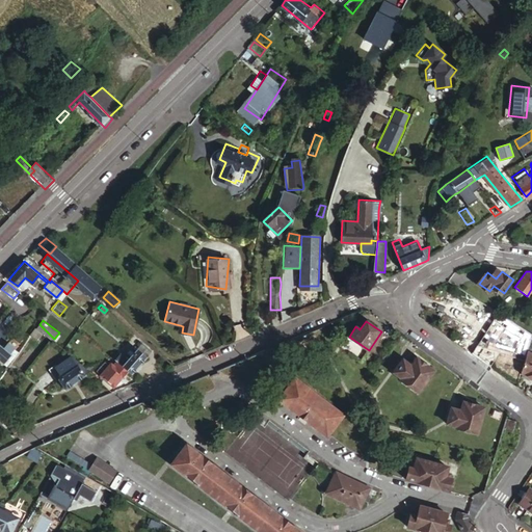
[(0,339),(0,360),(3,363),(19,343),(14,339),(7,346),(0,339)]
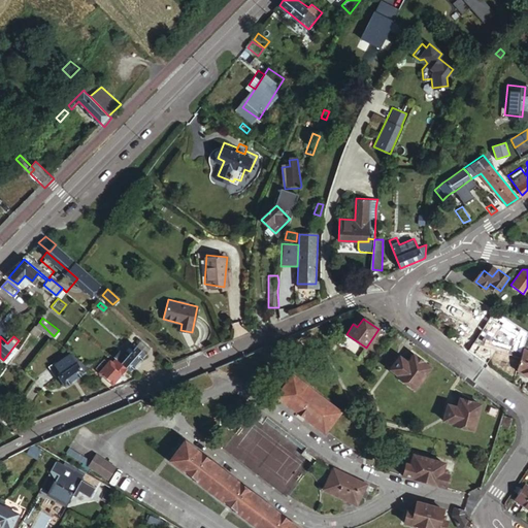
[(139,342),(135,347),(144,357),(150,352),(139,342)]
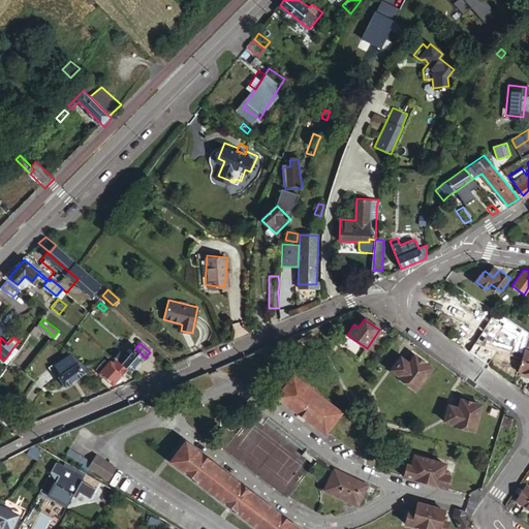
[(114,358),(119,363),(129,371),(130,372),(145,358),(135,347),(126,358),(119,351),(114,358)]
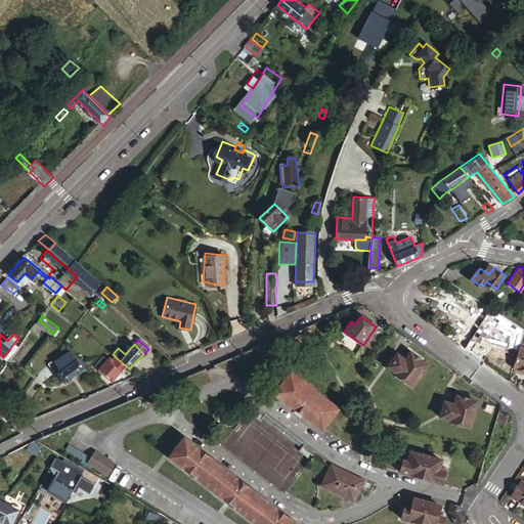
[(509,380),(519,387),(523,373),(523,372),(523,348),(519,346),(509,380)]
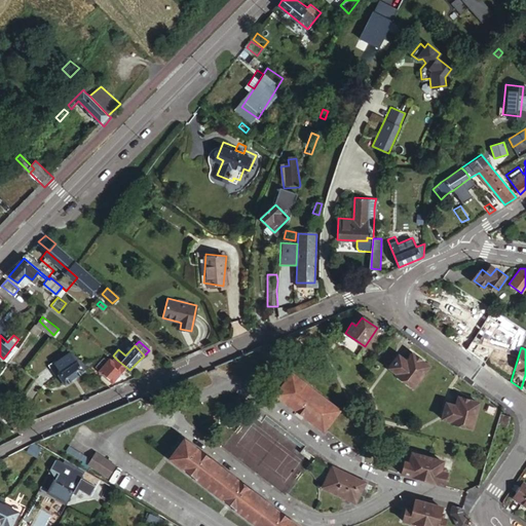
[(78,358),(72,352),(54,362),(60,372),(57,374),(63,386),(91,370),(83,363),(78,358)]
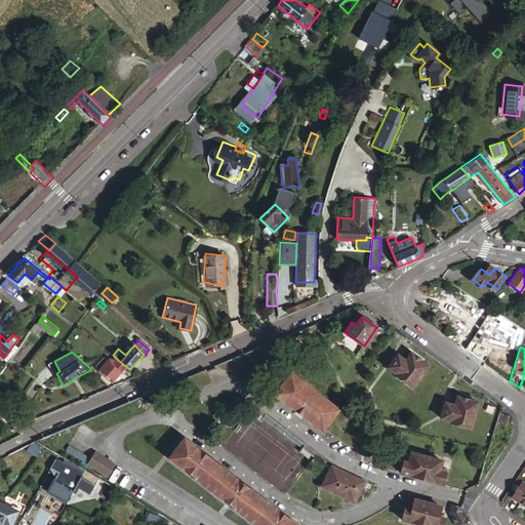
[(428,365),(410,353),(405,360),(397,354),(388,367),(396,372),(395,374),(412,387),(428,365)]
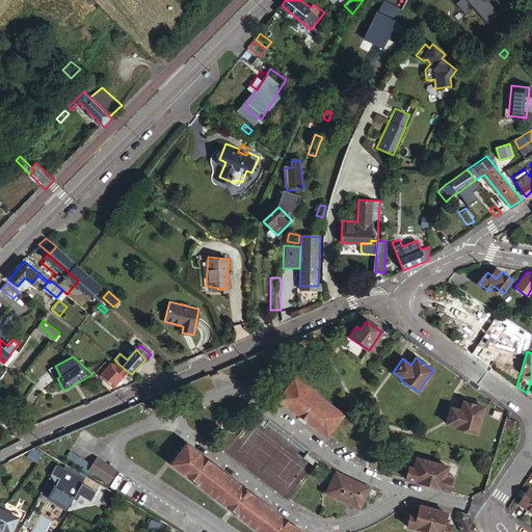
[(130,373),(120,365),(116,369),(113,367),(104,377),(107,380),(116,388),(130,373)]
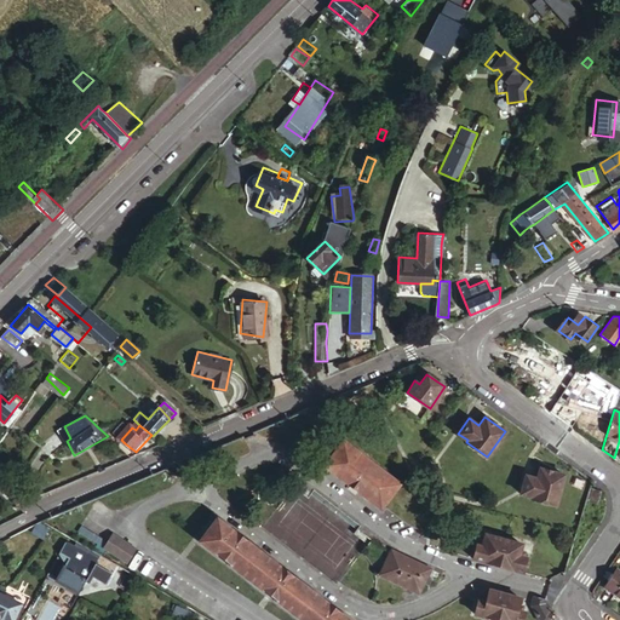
[(70,438),(64,426),(59,429),(67,441),(70,438)]
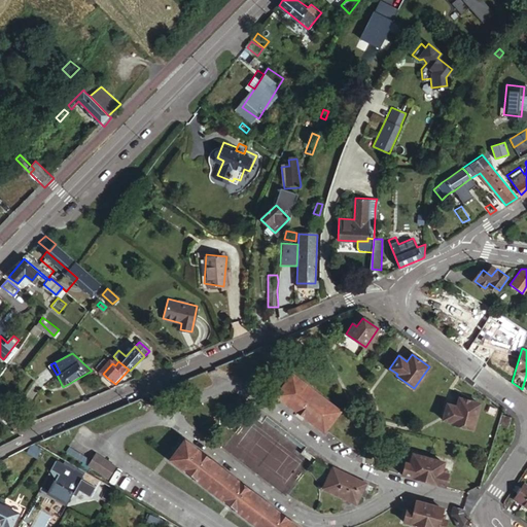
[(340,411),(291,374),(276,394),(323,431),(340,411)]
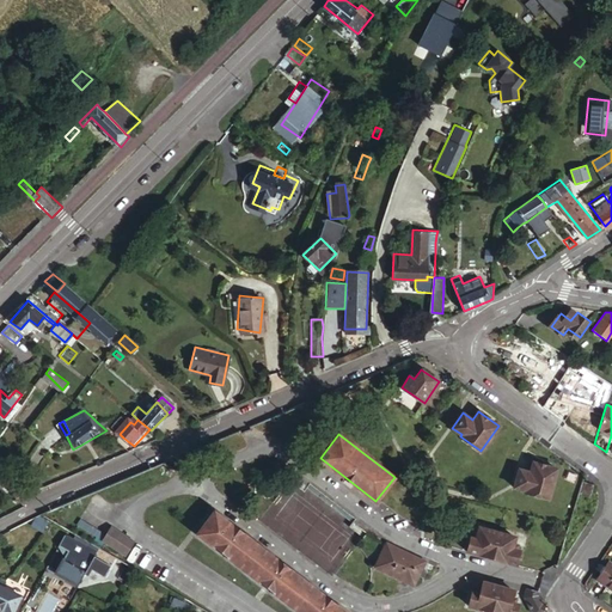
[(123,438),(118,442),(128,451),(134,446),(123,438)]
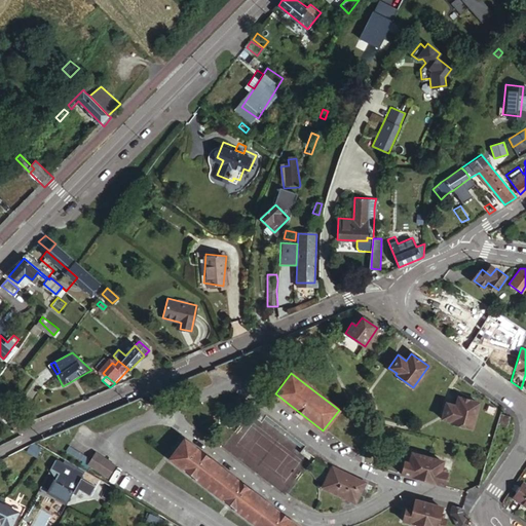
[(455,404),(445,402),(441,417),(450,419),(450,422),(471,428),(478,402),(457,396),(455,404)]
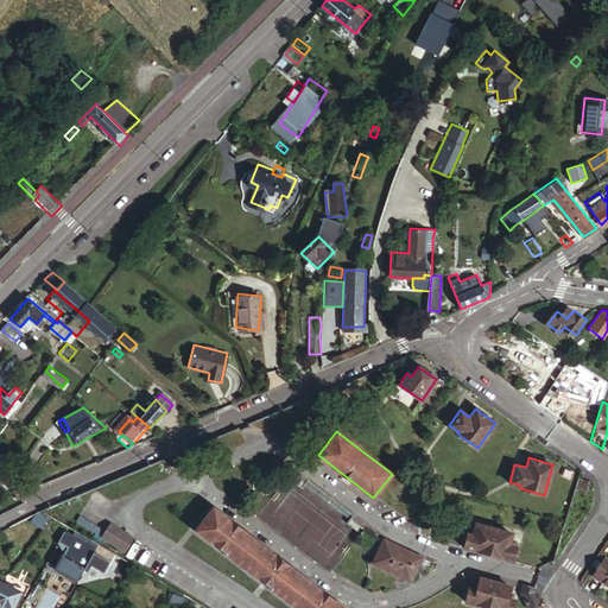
[(589,481),(578,479),(575,489),(586,493),(589,481)]
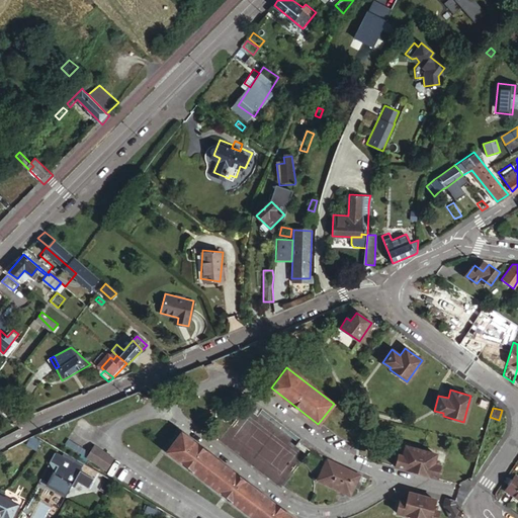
[(25,409),(15,414),(18,420),(28,415),(25,409)]
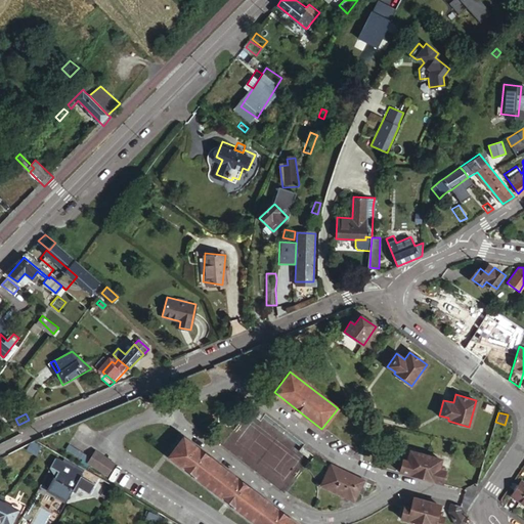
[(296,523),(182,437),(167,456),(182,469),(184,468),(194,475),(193,477),(222,498),(223,497),(233,505),(232,507),(255,523),(296,523)]
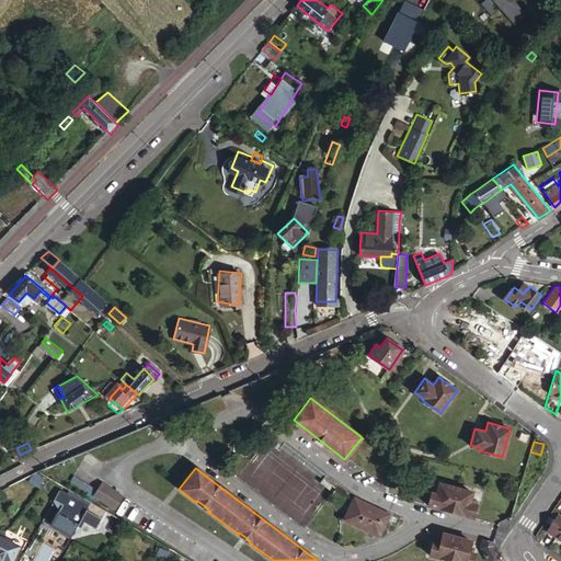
[(44,477),(34,471),(27,480),(37,487),(44,477)]
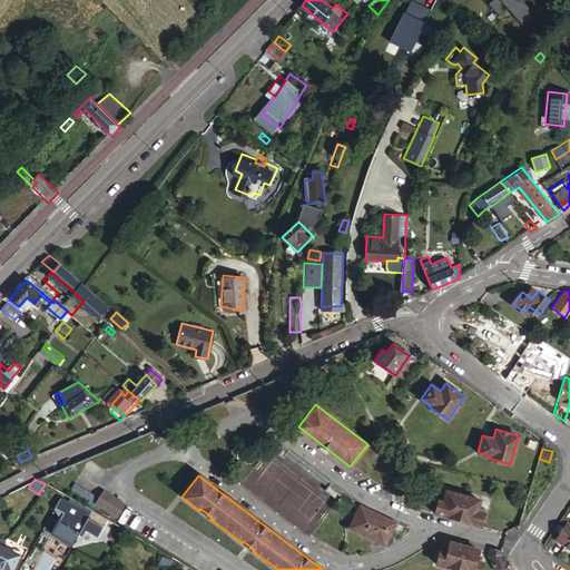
[(125,503),(102,489),(94,502),(116,517),(125,503)]
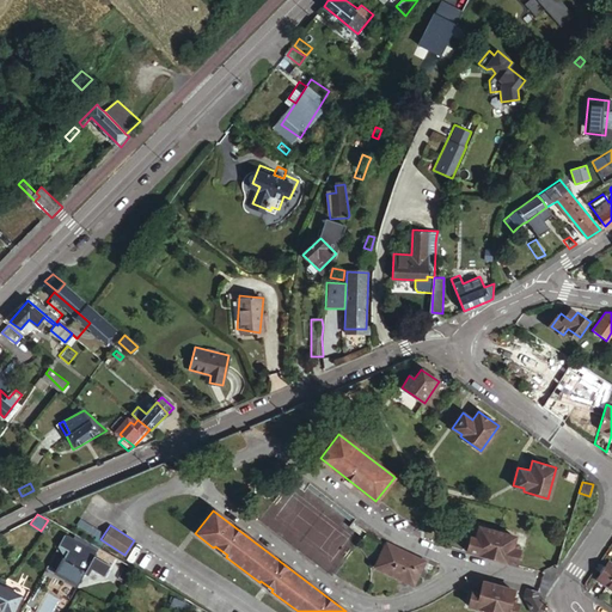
[(96,545),(63,527),(56,542),(66,546),(54,570),(75,581),(96,545)]
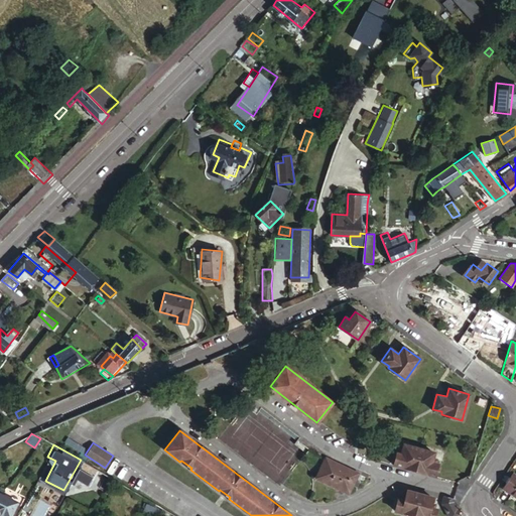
[(432,452),(402,444),(400,455),(394,454),(391,465),(434,475),(437,464),(430,462),(432,452)]
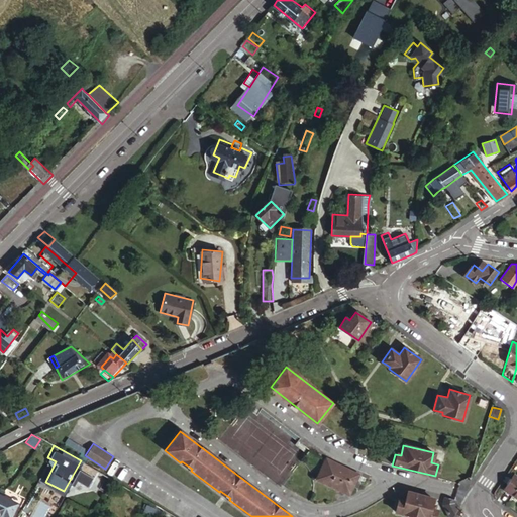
[(358,474),(326,457),(317,477),(349,493),(353,485),(357,486),(359,480),(356,479),(358,474)]
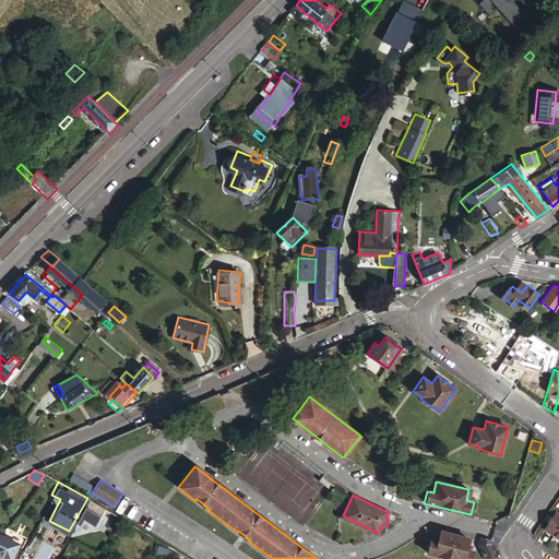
[(558,515),(555,513),(545,528),(558,537),(558,515)]
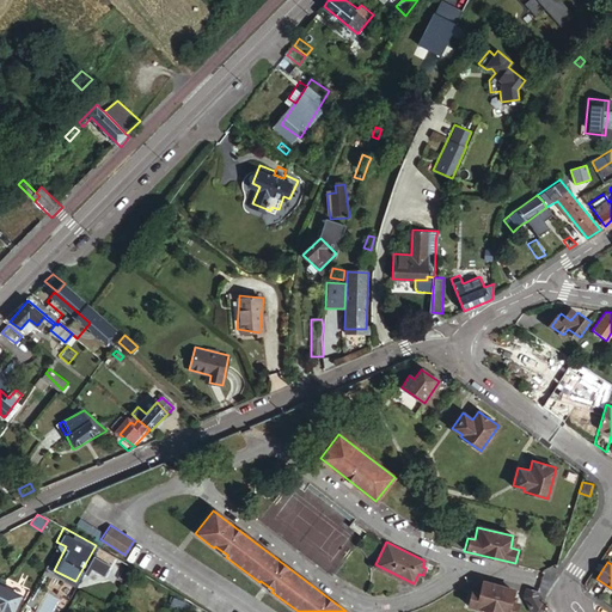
[(129,571),(123,568),(120,577),(126,580),(129,571)]
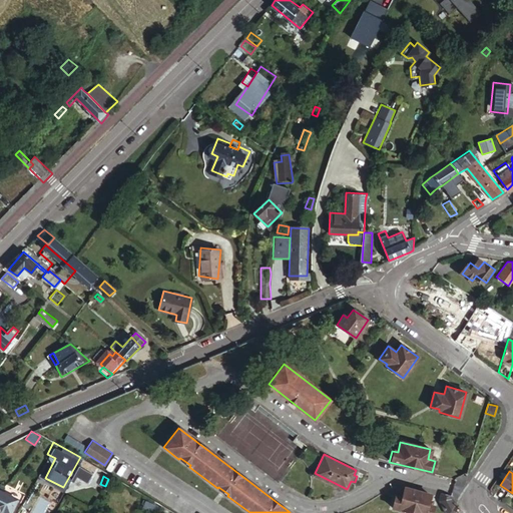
[(0,512),(1,512),(3,510),(10,512),(16,499),(4,493),(6,488),(0,485),(0,512)]
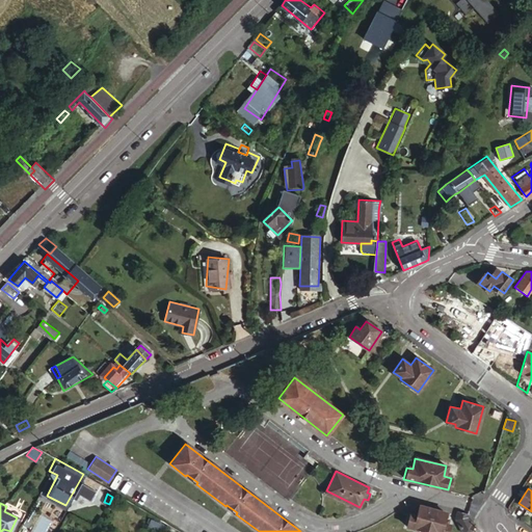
[(410,512),(407,525),(429,531),(446,531),(449,523),(444,522),(446,512),(419,504),(417,513),(410,512)]
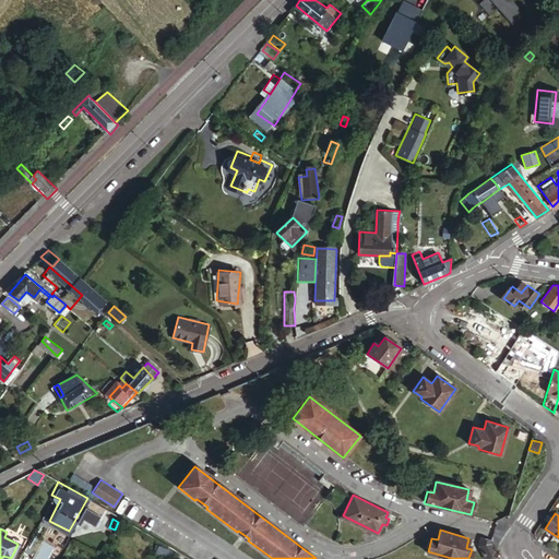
[(25,545),(27,540),(16,535),(14,540),(25,545)]
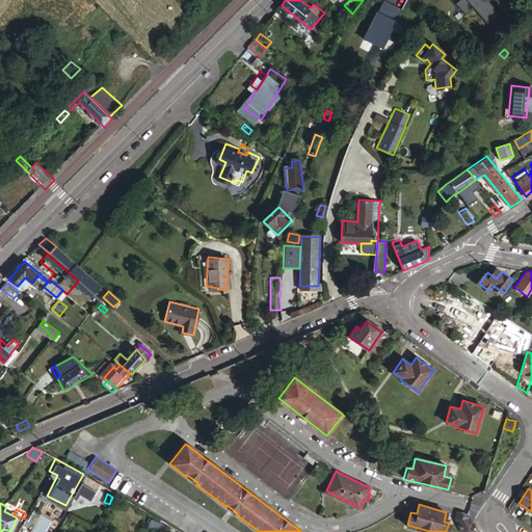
[(471,531),(473,529),(474,524),(467,521),(466,515),(461,513),(458,511),(456,515),(463,531),(464,531),(471,531)]
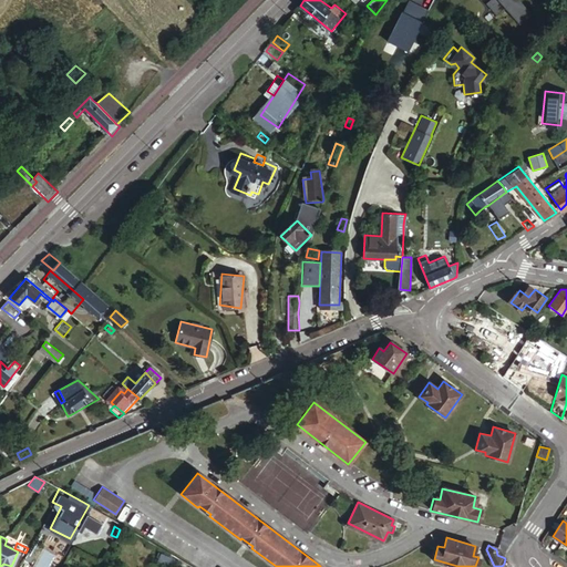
[(167,565),(171,557),(161,550),(158,555),(161,556),(158,560),(167,565)]
